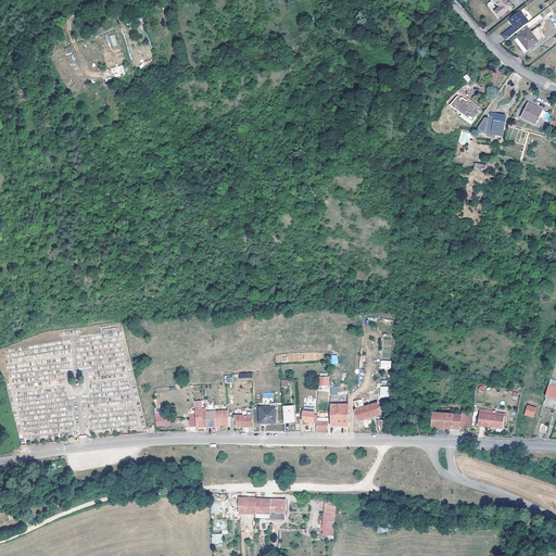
[(514,8),(507,0),(494,0),(501,8),(495,12),(501,19),(514,8)]
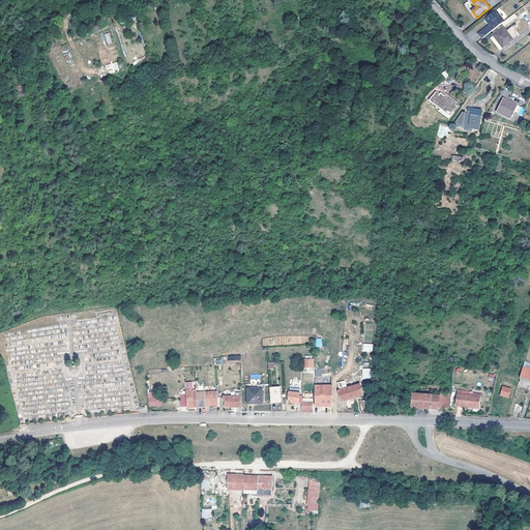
[(498,17),(496,11),(487,19),(490,22),(489,24),(491,27),(492,26),(494,31),(501,25),(505,22),(501,20),(502,19),(500,16),(498,17)]
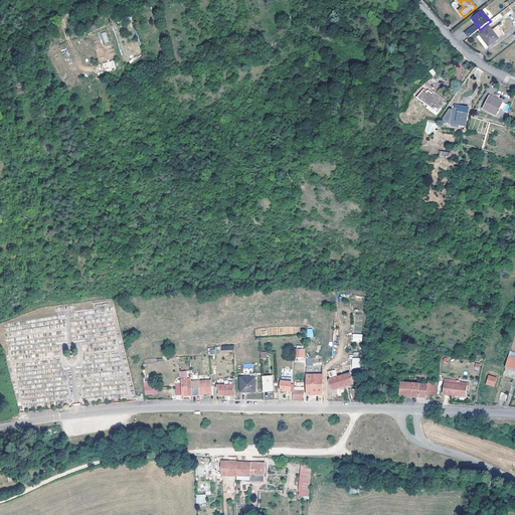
[(499,24),(493,28),(498,37),(505,32),(499,24)]
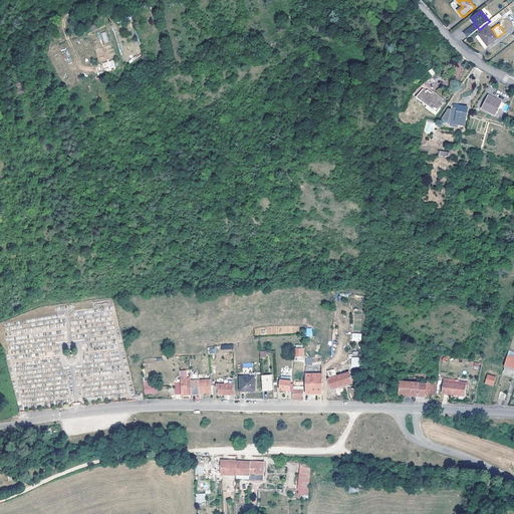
[(498,39),(488,27),(479,35),(488,47),(498,39)]
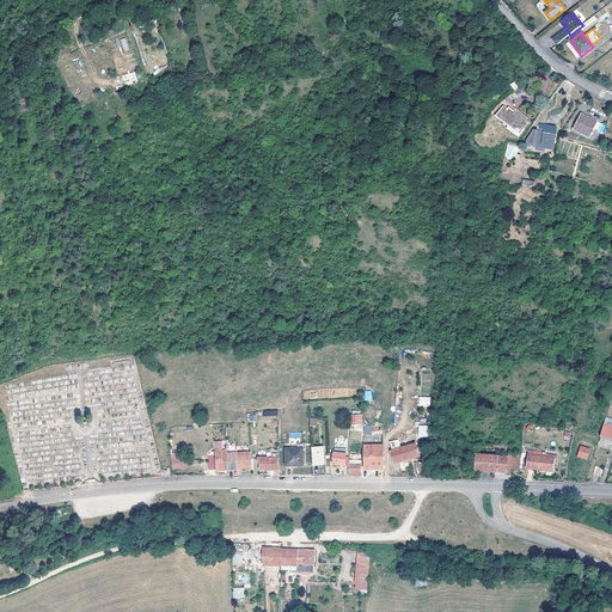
[(135,73),(122,75),(124,84),(138,81),(135,73)]
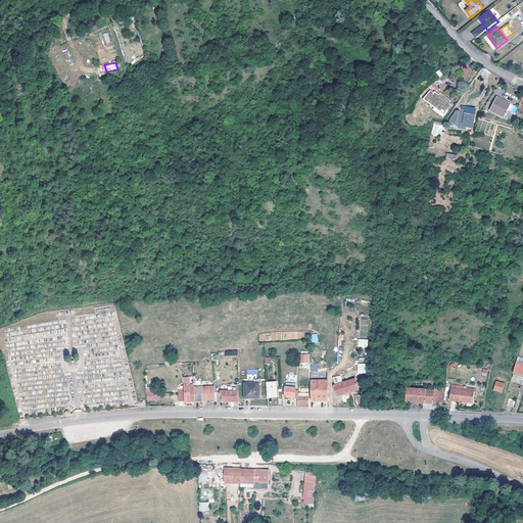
[(21,84),(15,85),(17,96),(25,95),(21,84)]
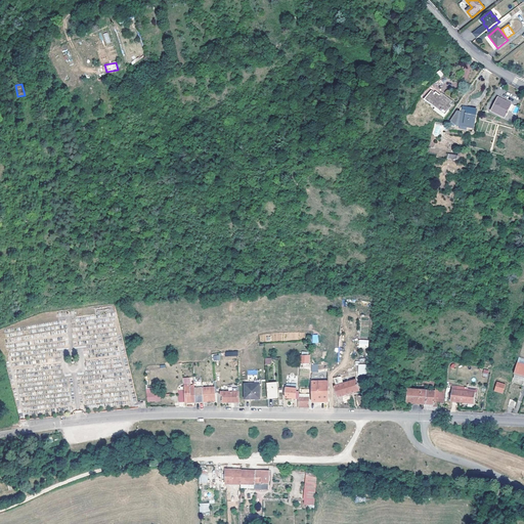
[(451,101),(444,97),(443,98),(436,92),(434,94),(431,92),(425,100),(431,106),(430,108),(444,119),(449,112),(448,111),(450,106),(449,105),(451,101)]
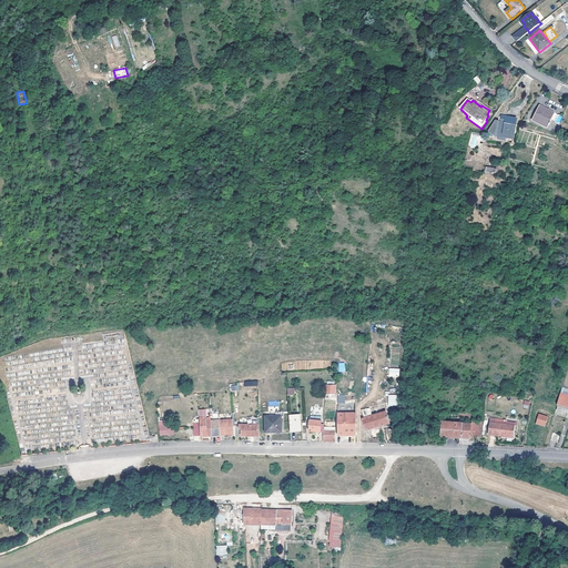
[(560,124),(563,118),(539,107),(533,119),(548,125),(551,120),(560,124)]
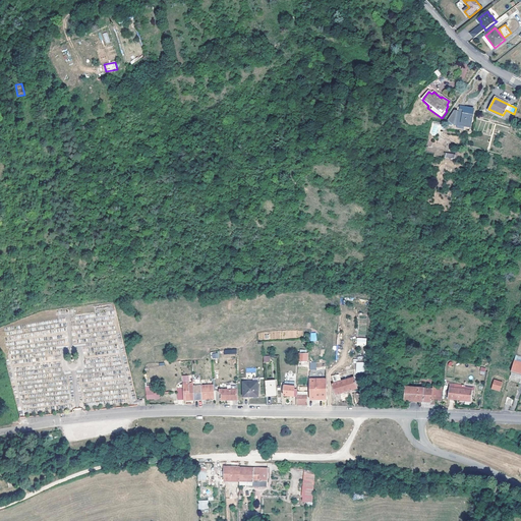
[(454,124),(465,127),(465,124),(469,124),(471,118),(472,118),(473,110),(465,108),(464,109),(460,108),(459,112),(455,111),(449,120),(454,121),(454,124)]
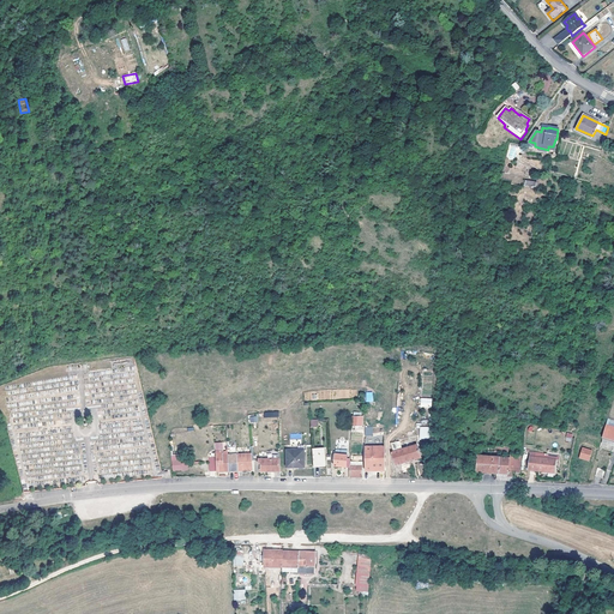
[(420,398),(420,408),(432,408),(432,398),(420,398)]
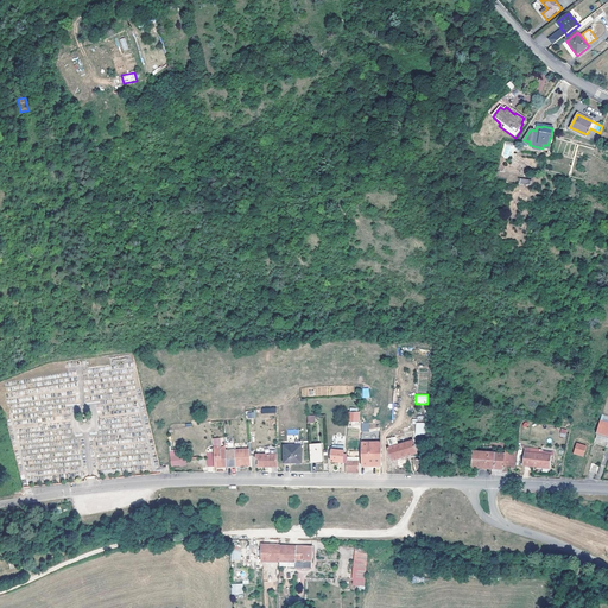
[(360,411),(349,411),(349,420),(359,420),(360,411)]
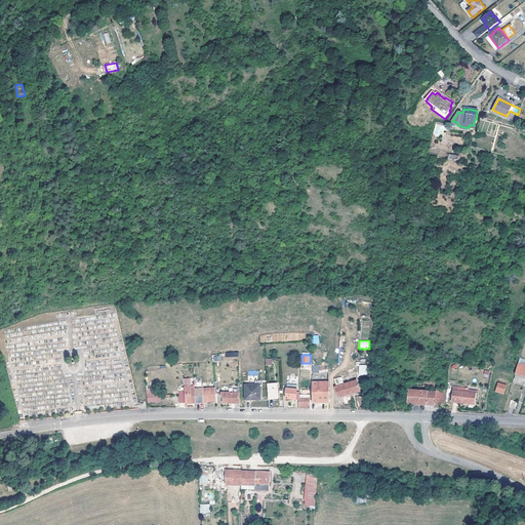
[(516,374),(524,376),(524,365),(518,364),(516,374)]
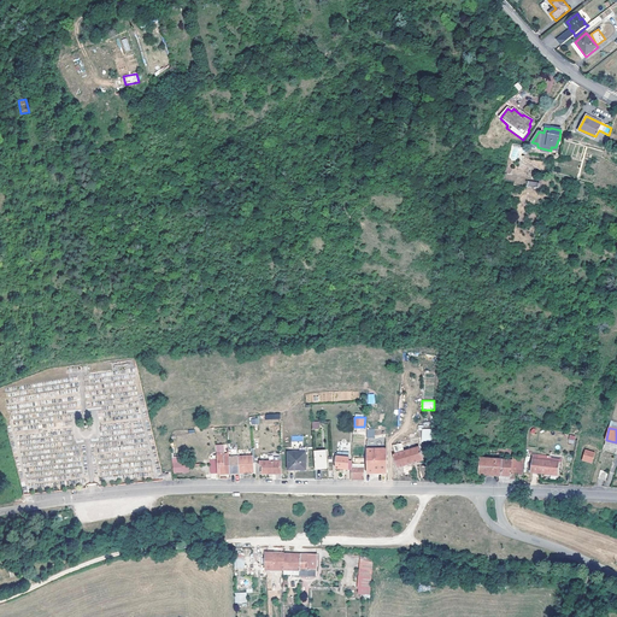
[(432,441),(432,429),(421,429),(422,441),(432,441)]
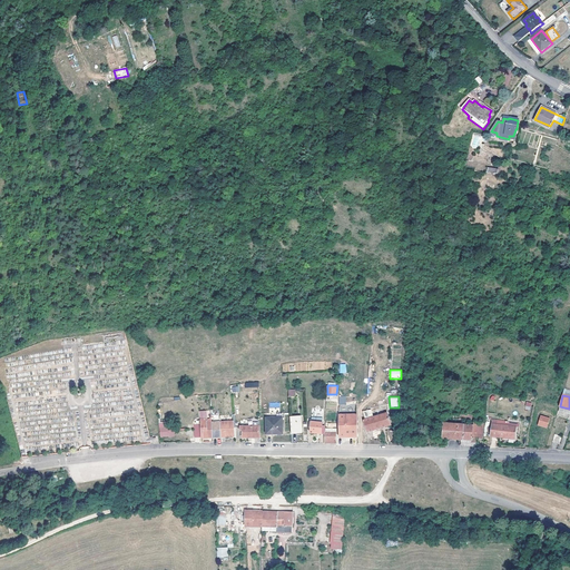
[(357,412),(357,403),(343,404),(343,403),(338,403),(338,436),(357,436),(357,412)]
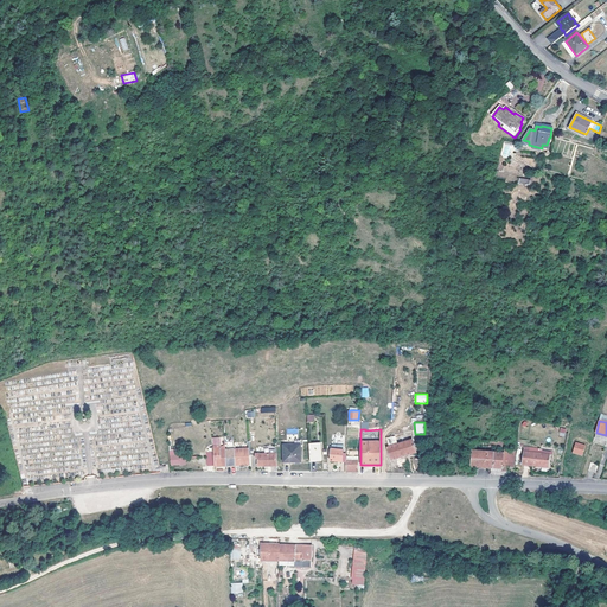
[(411,439),(388,447),(391,459),(416,452),(411,439)]
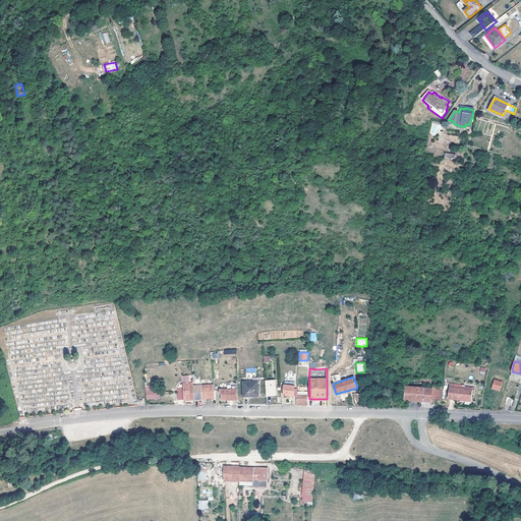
[(404,386),(404,394),(403,401),(431,402),(431,400),(432,388),(407,386),(408,382),(432,383),(433,379),(405,378),(405,386),(404,386)]
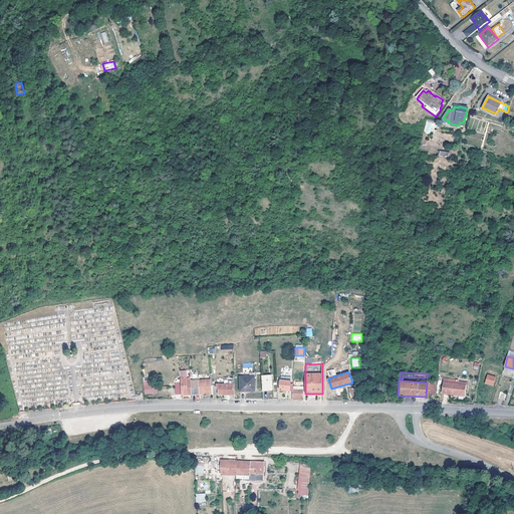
[(493,387),(496,376),(487,373),(484,383),(493,387)]
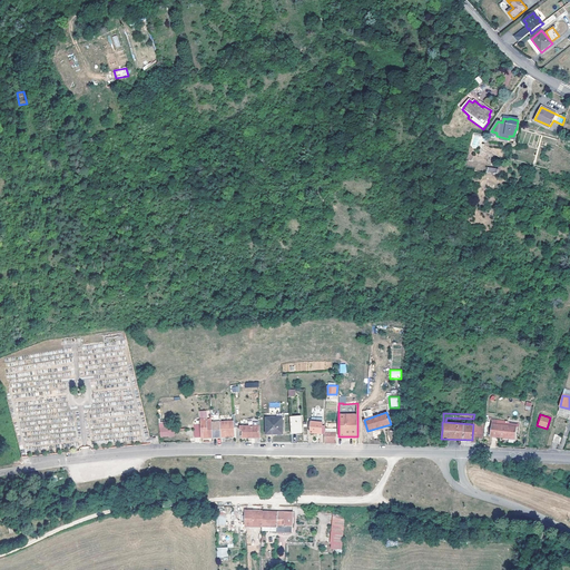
[(301,416),(290,418),(291,433),(302,432),(301,416)]
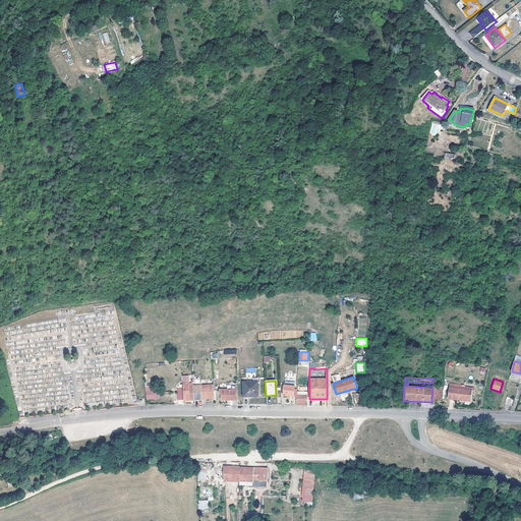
[(243,396),(253,397),(257,396),(257,382),(243,382),(243,389),(243,396)]
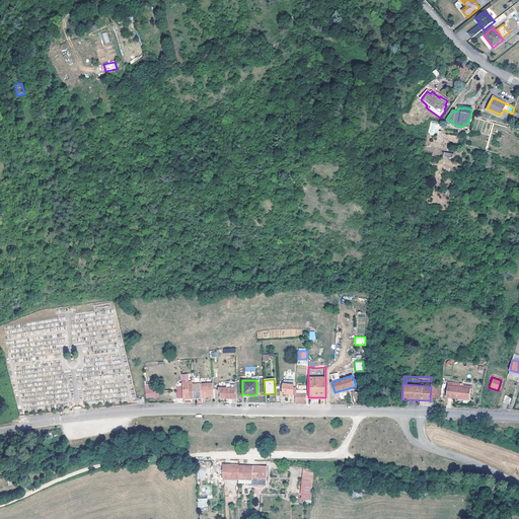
[(181,386),(181,389),(182,398),(186,397),(187,398),(194,398),(193,385),(189,385),(188,381),(181,381),(181,382),(181,386)]
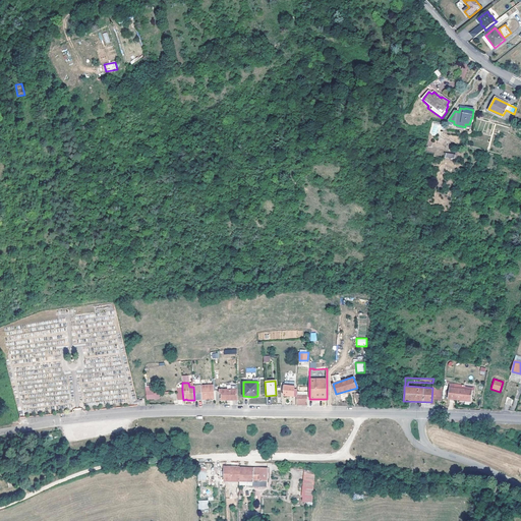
[(193,387),(194,400),(205,399),(204,385),(193,386),(193,387)]
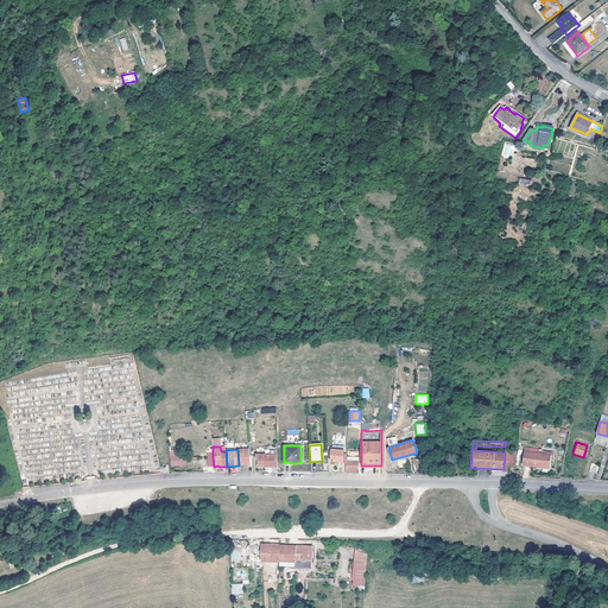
[(249,449),(238,449),(239,466),(249,464),(249,455),(249,449)]
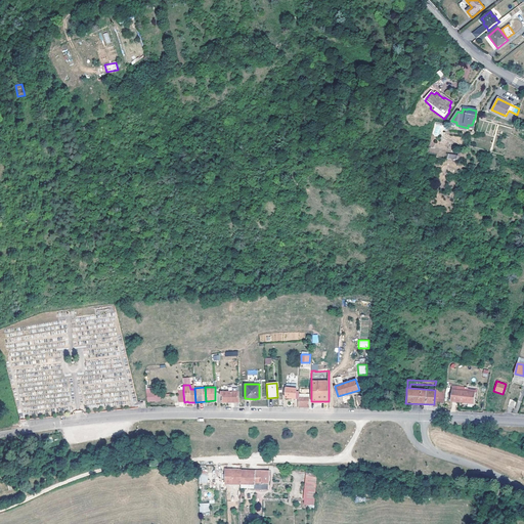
[(477,392),(478,388),(466,387),(465,391),(460,390),(452,390),(452,392),(450,400),(473,403),(474,392),(477,392)]
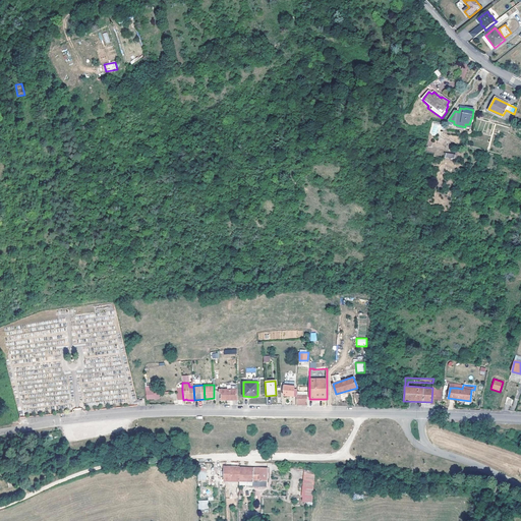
[(159,399),(159,386),(146,386),(146,399),(159,399)]
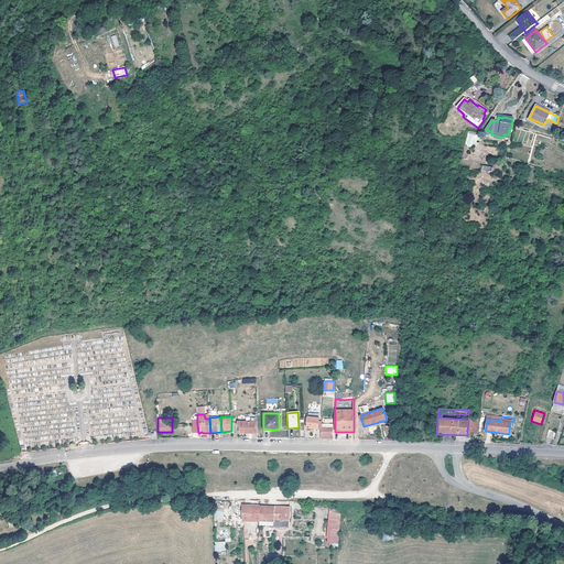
[(318,418),(307,418),(306,427),(317,429),(318,418)]
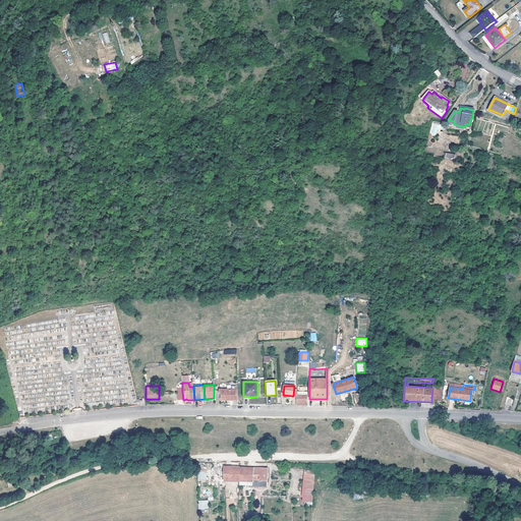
[(432,386),(432,388),(431,400),(441,401),(442,386),(432,386)]
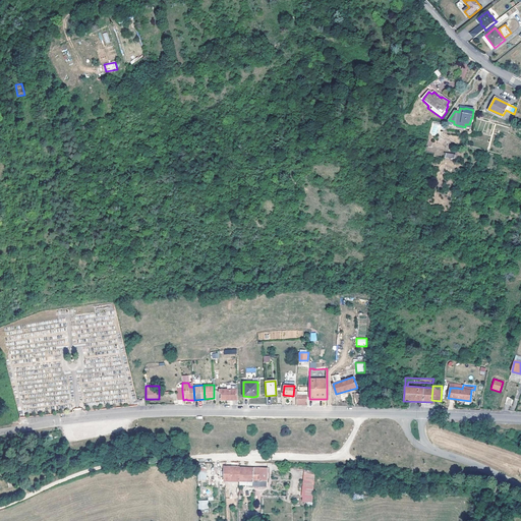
[(237,399),(236,389),(219,390),(219,393),(222,393),(222,400),(237,399)]
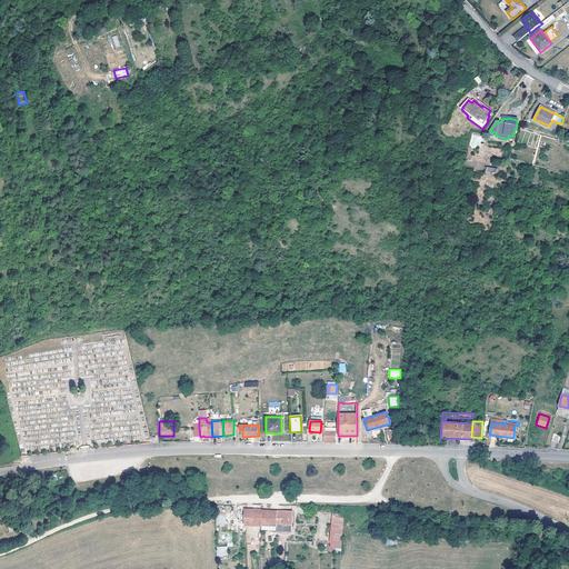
[(323,431),(323,441),(336,442),(336,432),(323,431)]
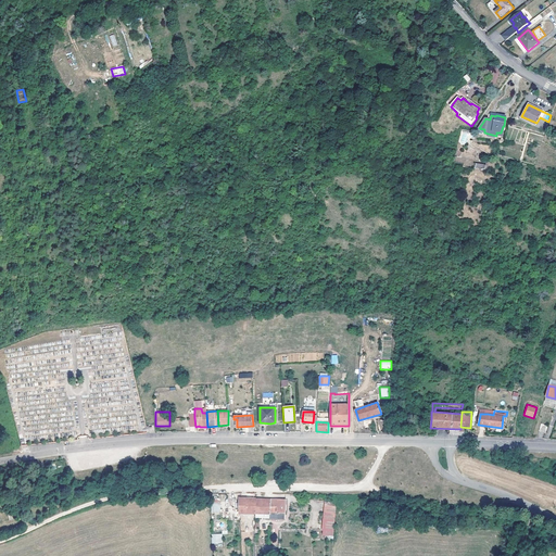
[(285,500),(283,498),(269,498),(269,500),(269,502),(269,514),(269,518),(285,518),(285,500)]
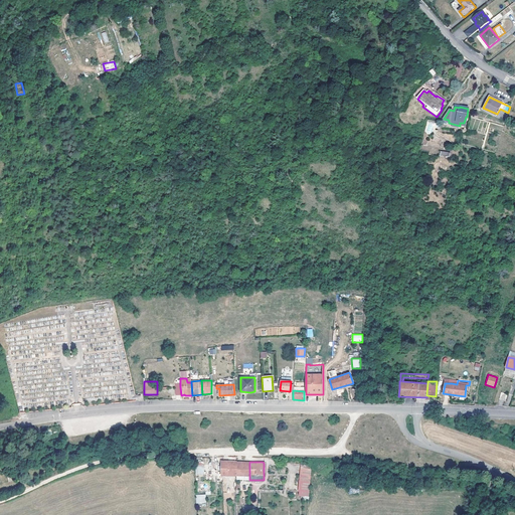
[(249,476),(249,465),(222,464),(222,474),(249,476)]
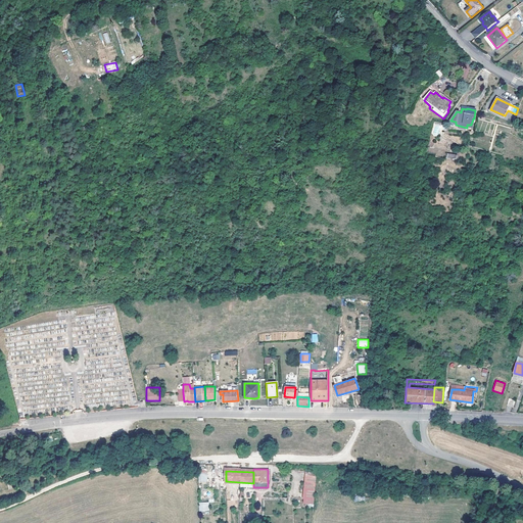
[(313,503),(314,483),(314,476),(303,476),(302,503),(313,503)]
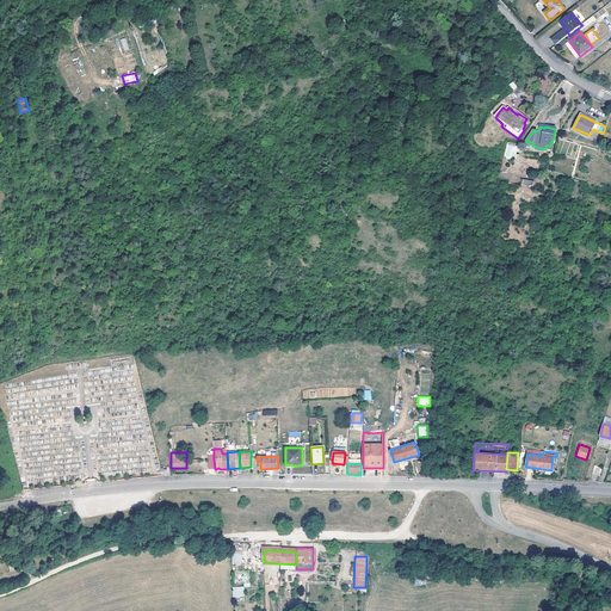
[(245,597),(244,587),(233,587),(233,597),(245,597)]
